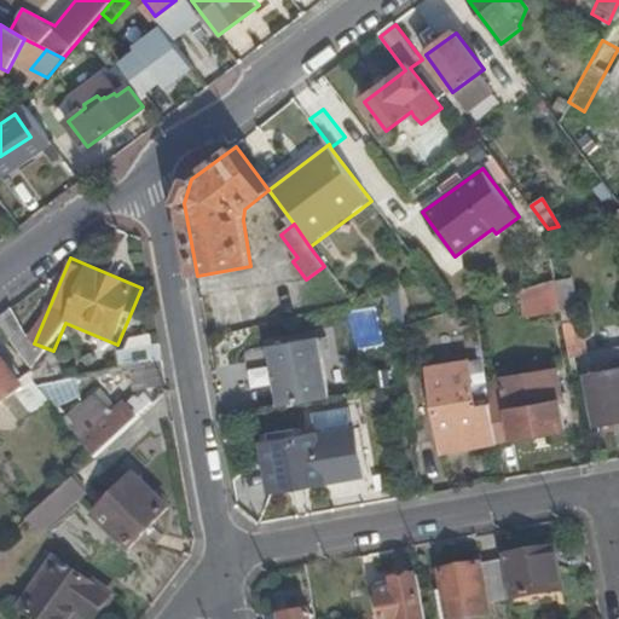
[(556,281),(521,291),(525,318),(547,314),(548,314),(562,312),(560,302),(556,281)]
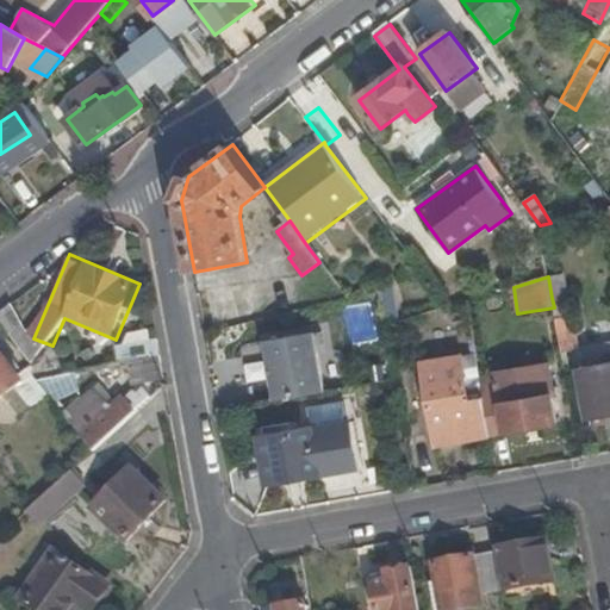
[(562,297),(552,298),(554,307),(555,321),(566,318),(562,297)]
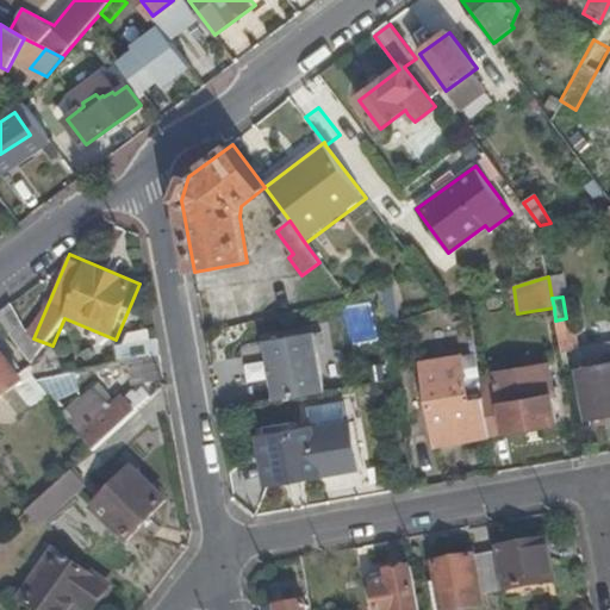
[(573,317),(566,318),(555,321),(562,360),(572,359),(571,353),(578,352),(573,317)]
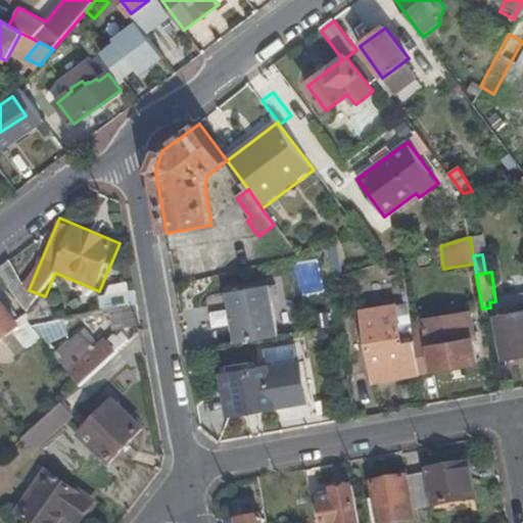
[(238,343),(280,336),(271,285),(230,293),(238,343)]
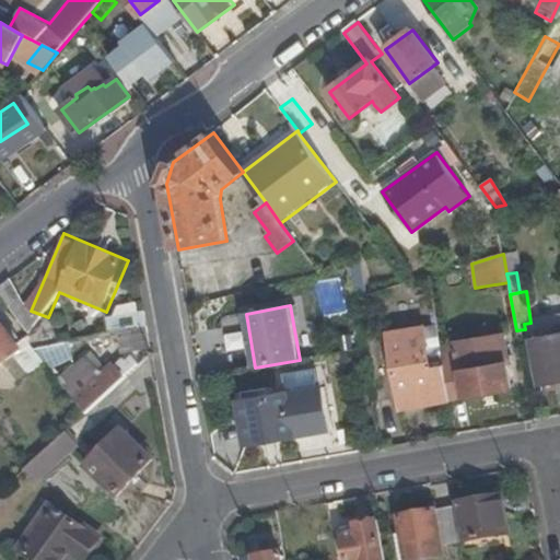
[(117,356),(151,349),(144,314),(144,311),(105,318),(109,340),(114,340),(117,356)]
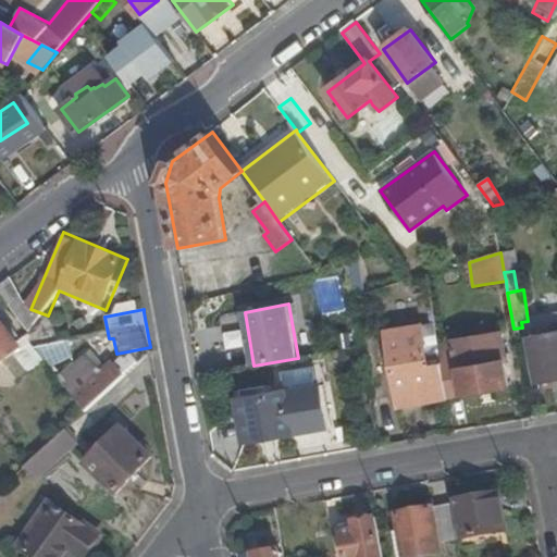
[(44,360),(31,344),(21,351),(0,322),(0,366),(3,363),(14,356),(27,372),(44,360)]
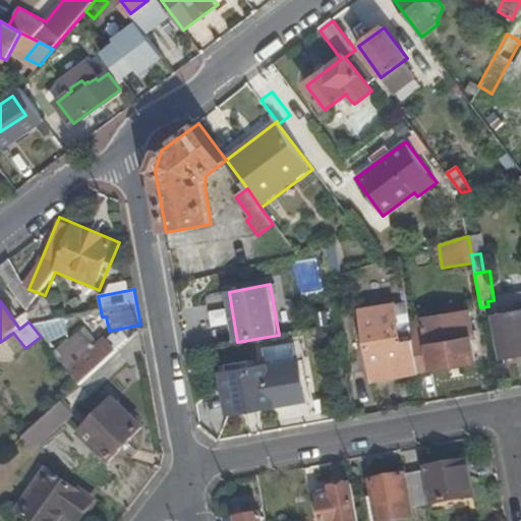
[(419,373),(414,340),(401,342),(394,305),(360,311),(372,382),(419,373)]
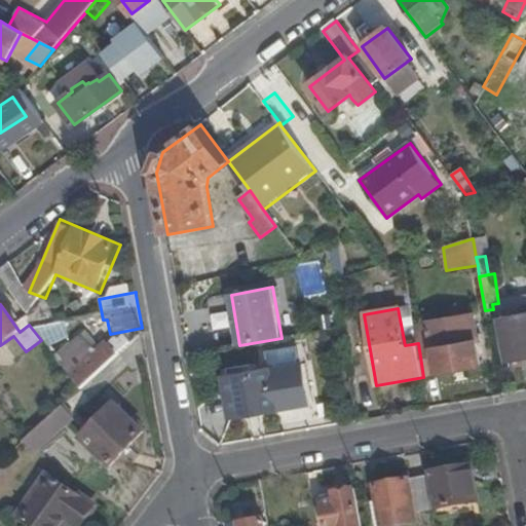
[(508,362),(525,358),(525,315),(500,321),(508,362)]
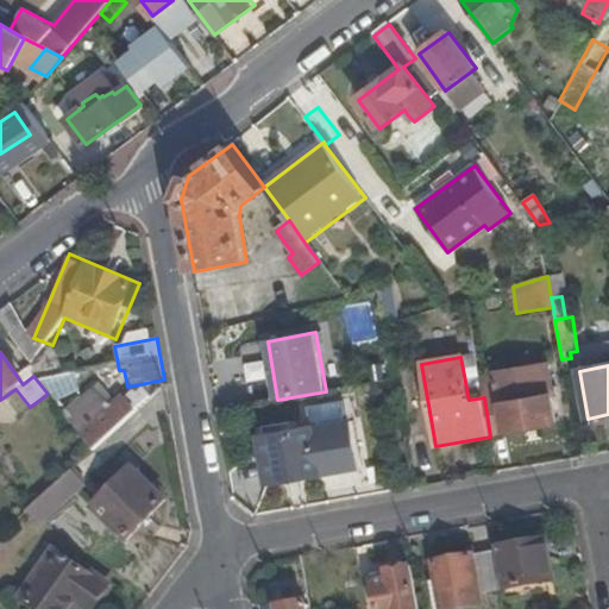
[(500,391),(483,394),(484,397),(490,437),(554,425),(548,390),(552,389),(548,366),(497,375),(500,391)]
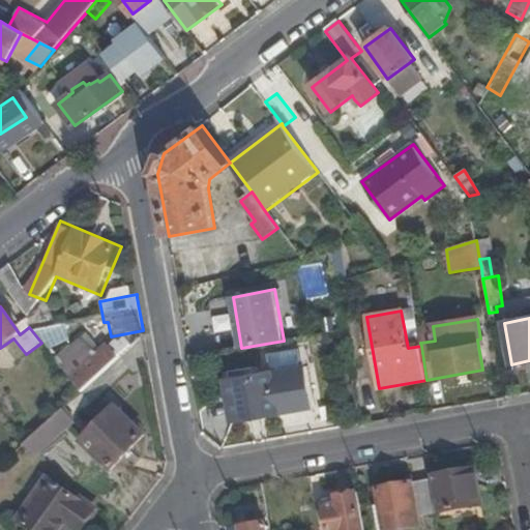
[(69,380),(80,394),(126,353),(117,343),(109,350),(106,348),(98,354),(83,336),(56,358),(71,378),(69,380)]
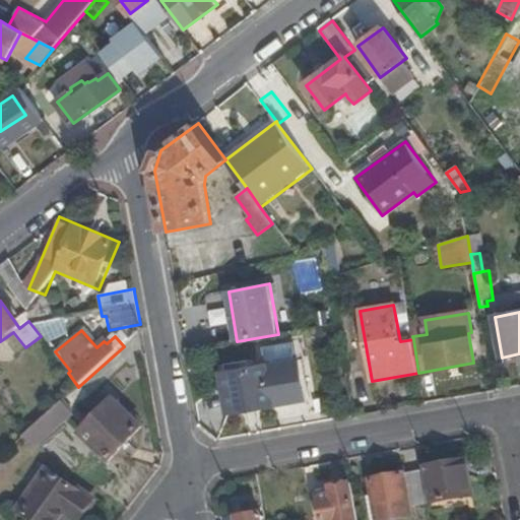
[(15,355),(25,347),(13,332),(3,339),(15,355)]
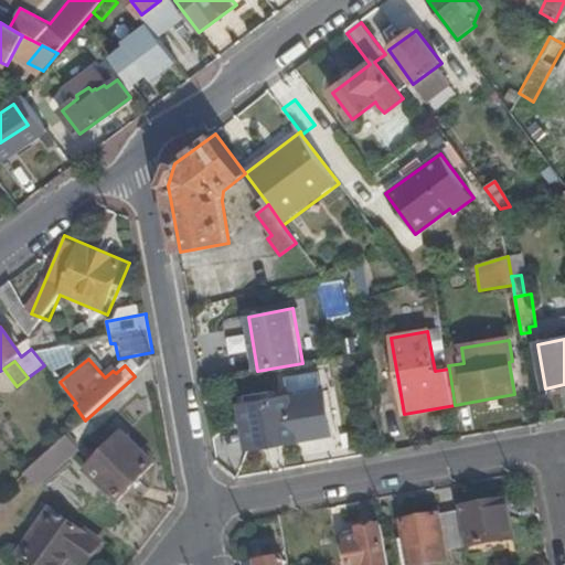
[(248,448),(300,439),(331,435),(323,392),(294,397),(289,398),(289,397),(242,405),(248,448)]
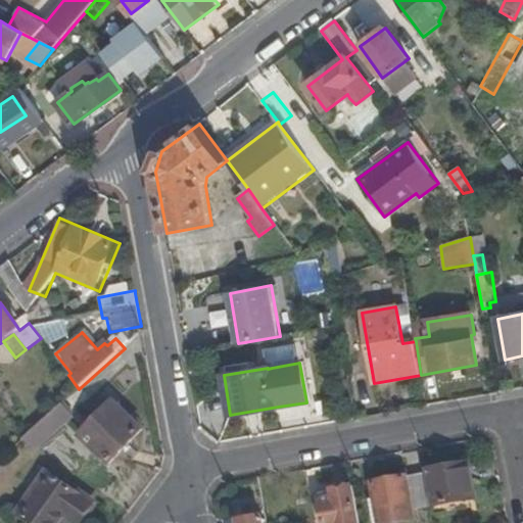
[(25,439),(22,440),(38,450),(75,418),(62,403),(59,407),(41,424),(25,439)]
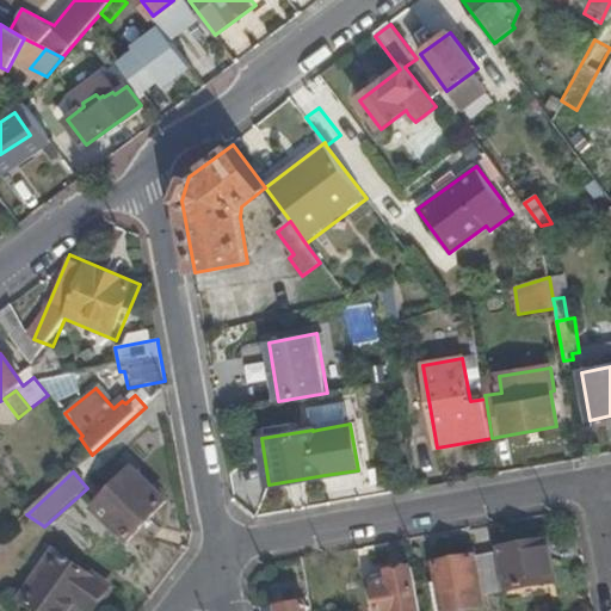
[(129,541),(166,503),(134,471),(96,510),(129,541)]
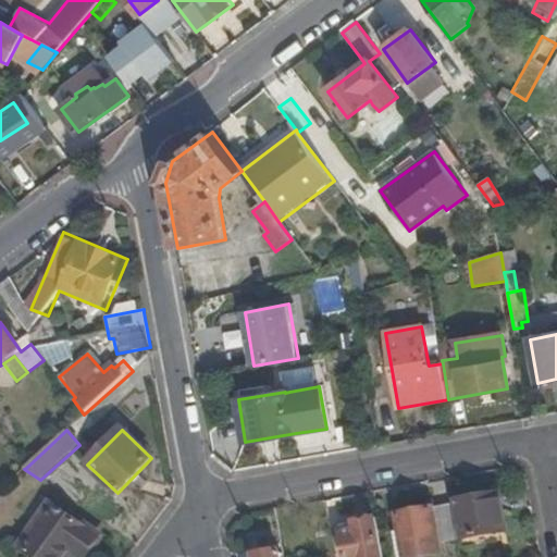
[(458,505),(465,540),(507,532),(500,494),(458,502),(458,505)]
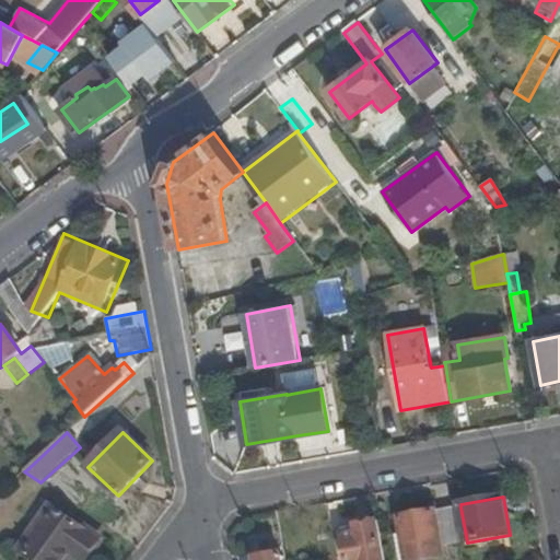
[(54,508),(23,549),(38,559),(68,559),(74,551),(85,559),(88,559),(103,540),(54,508)]
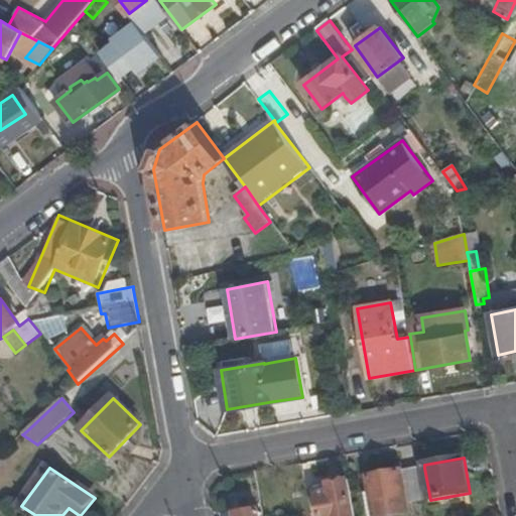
[(424,501),(418,468),(369,477),(375,515),(399,515),(411,514),(409,503),(424,501)]
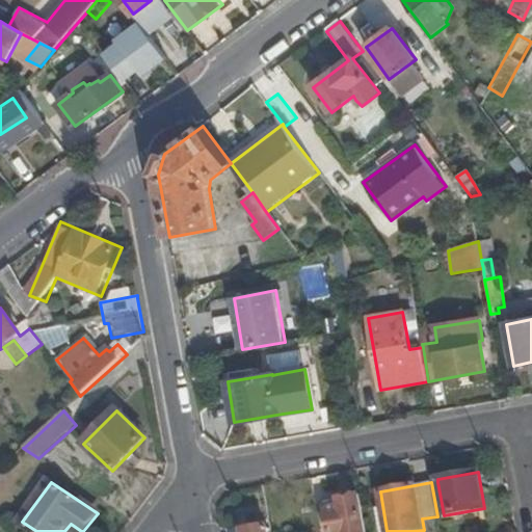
[(437,482),(431,482),(437,516),(444,515),(437,482)]
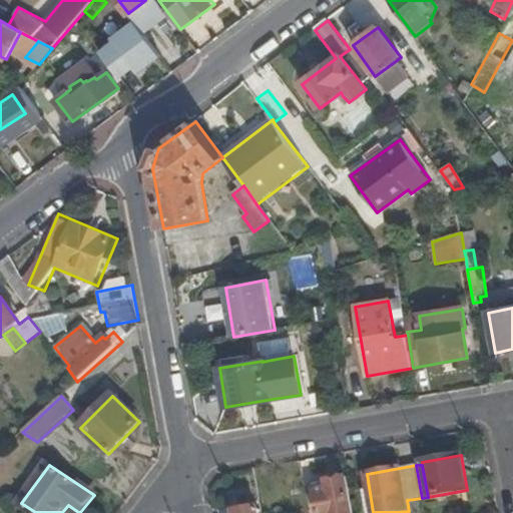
[(328,482),(329,487),(315,490),(319,512),(354,512),(348,478),(328,482)]
